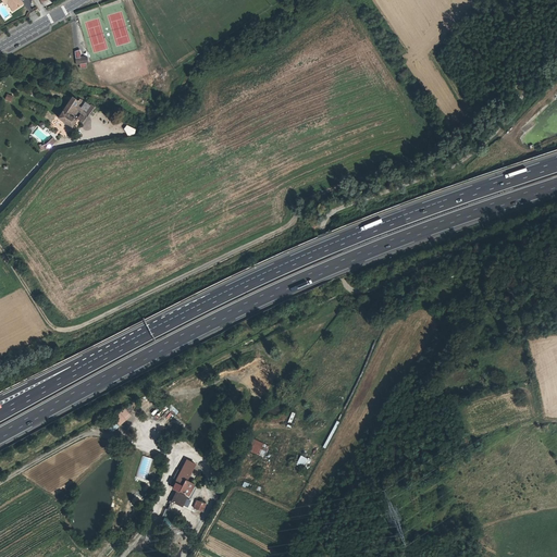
[(1,0),(4,4),(8,2),(9,1),(15,10),(23,4),(20,0),(1,0)]
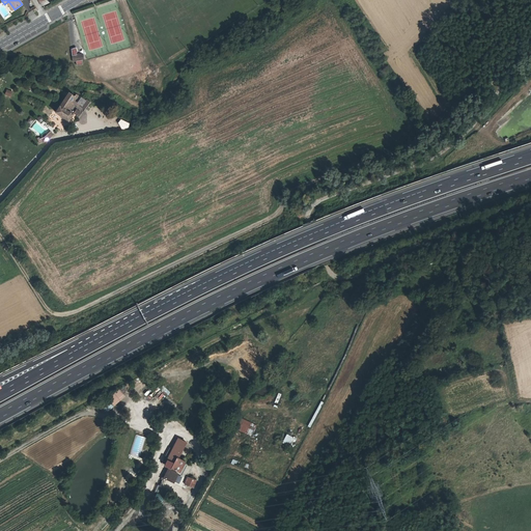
[(76,48),(72,49),(73,61),(76,60),(77,65),(83,64),(82,60),(83,60),(83,54),(77,55),(77,53),(78,52),(76,48)]
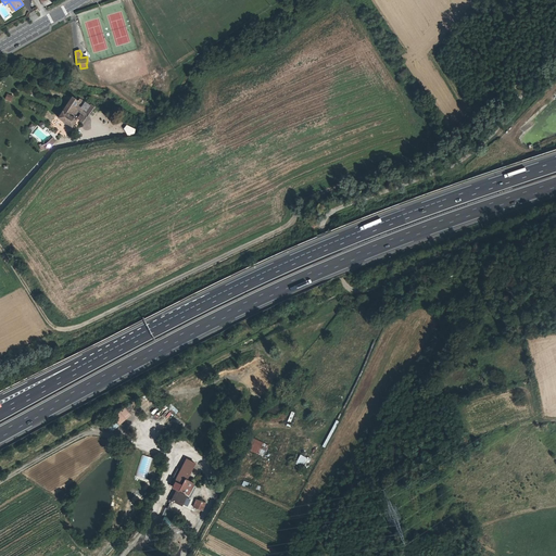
[(4,100),(11,102),(13,96),(7,93),(4,100)]
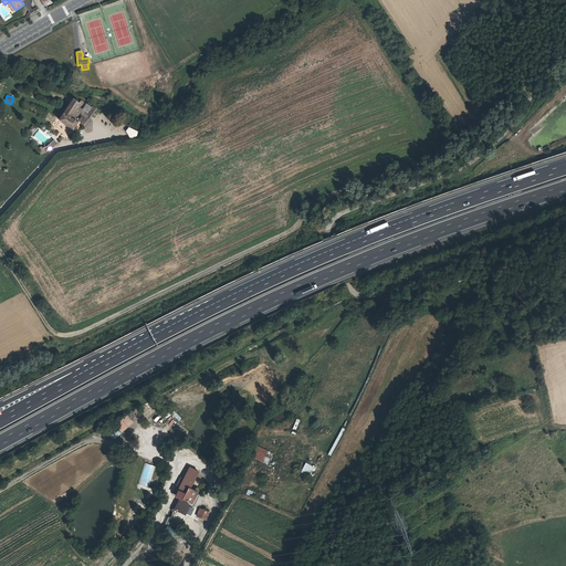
[(69,116),(72,109),(75,111),(80,104),(73,100),(59,122),(73,130),(79,123),(71,117),(69,116)]
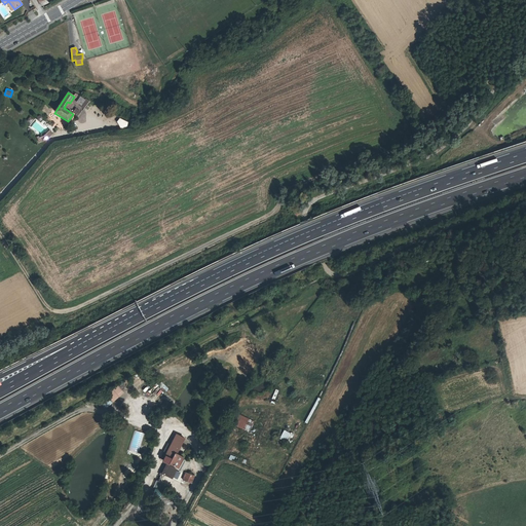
[(125,129),(128,121),(118,118),(115,126),(125,129)]
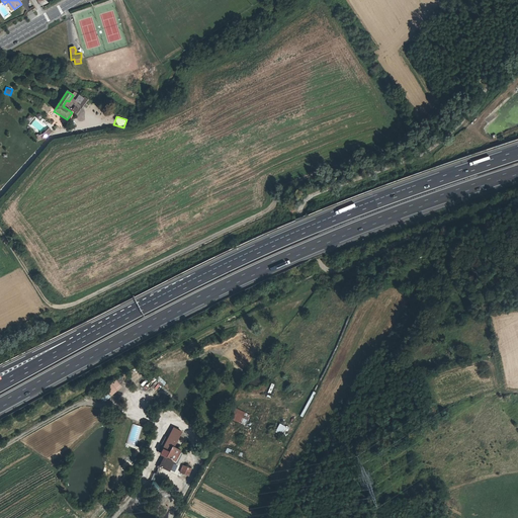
[(53,132),(50,130),(45,137),(42,138),(42,136),(40,136),(41,141),(48,139),(53,132)]
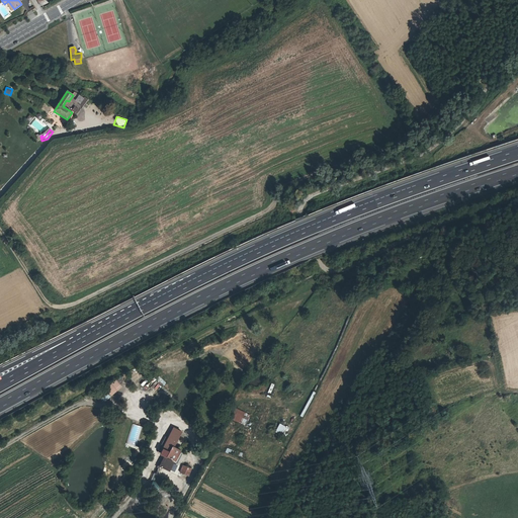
[(102,402),(122,389),(117,380),(97,395),(102,402)]
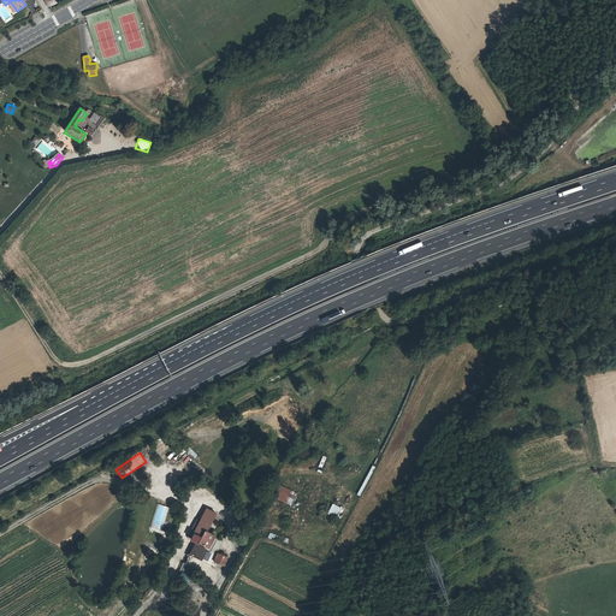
[(324,467),(320,475),(325,478),(326,474),(329,474),(330,468),(324,467)]
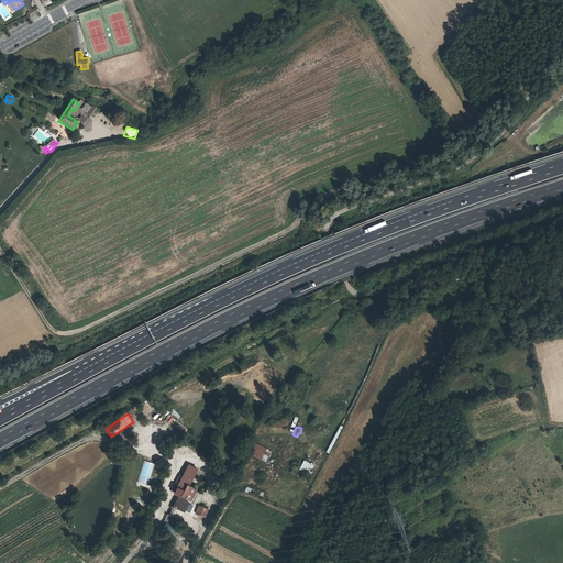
[(250,455),(266,462),(272,449),(254,443),(250,455)]
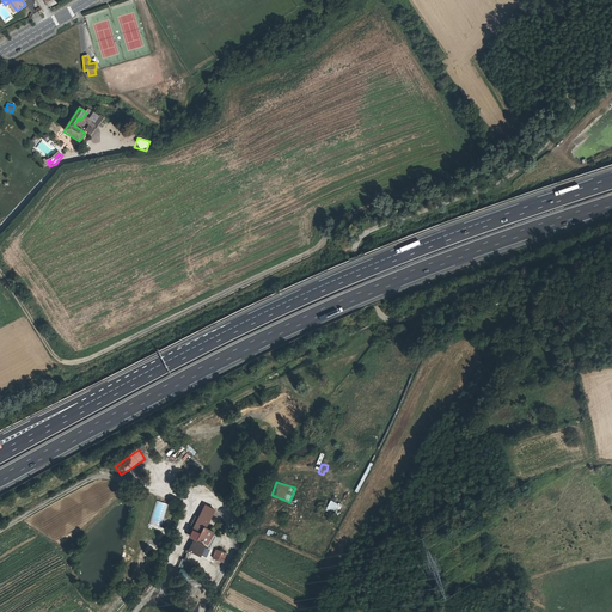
[(334,513),(338,503),(330,500),(325,509),(334,513)]
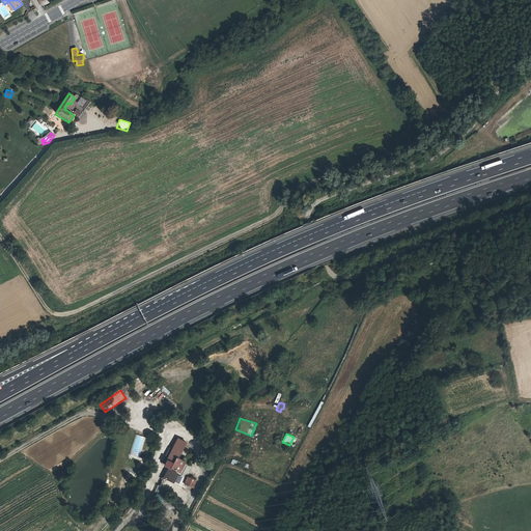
[(177,440),(165,466),(179,472),(185,463),(178,458),(186,444),(177,440)]
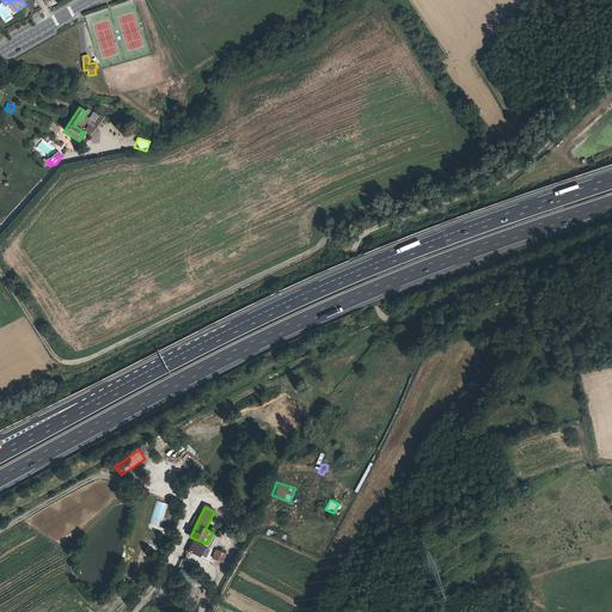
[(285,539),(287,536),(268,528),(267,533),(285,539)]
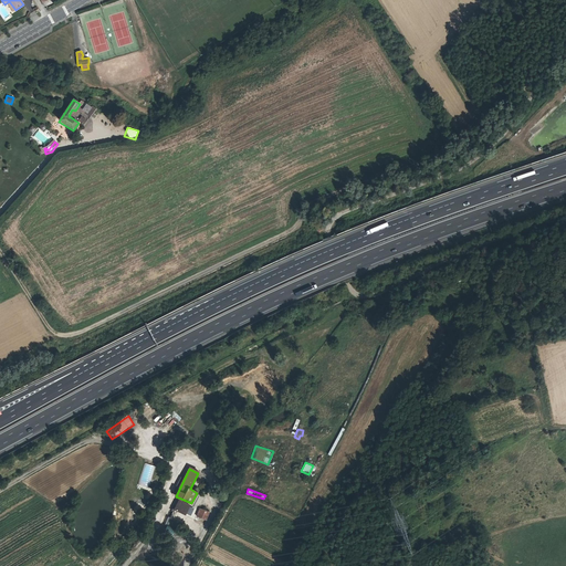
[(192,505),(181,500),(176,511),(187,516),(192,505)]
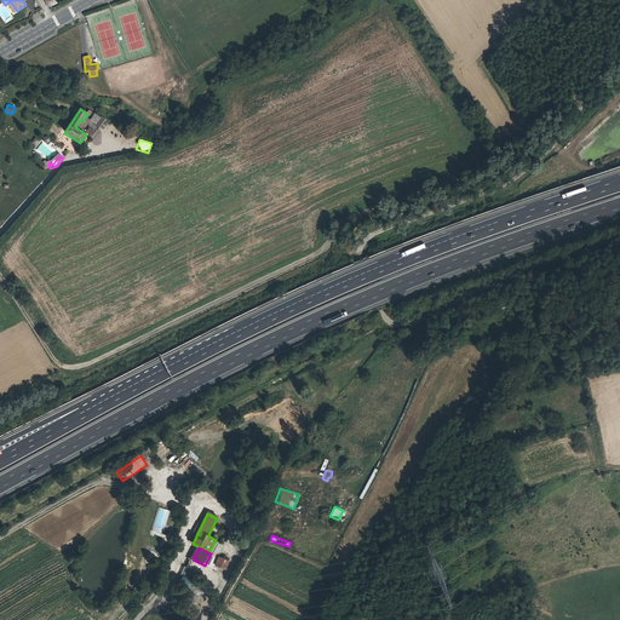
[(216,566),(225,570),(229,562),(219,557),(216,566)]
